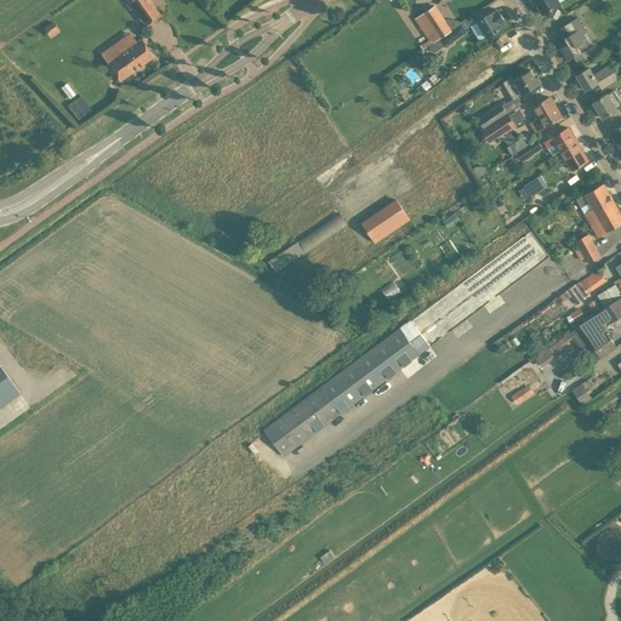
[(127,0),(144,24),(160,13),(151,0),(127,0)]
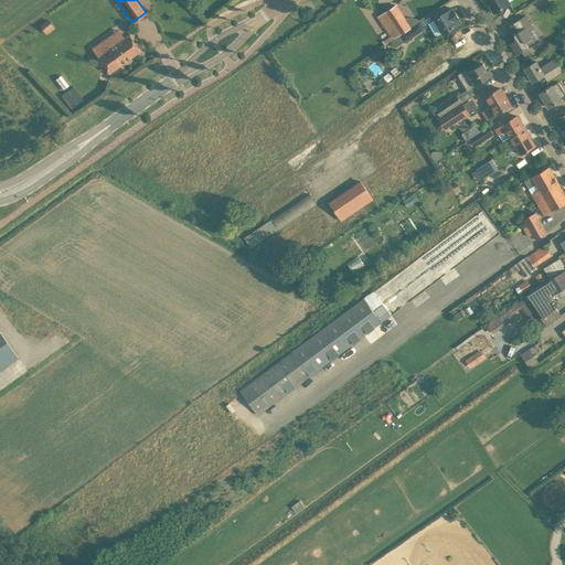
[(487,0),(494,12),(511,2),(509,0),(487,0)]
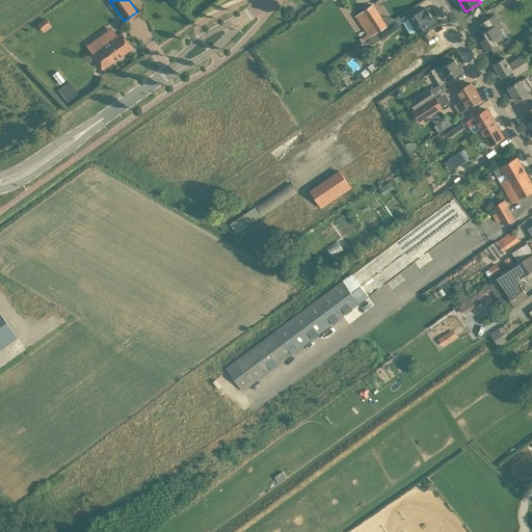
[(389,25),(375,5),(374,3),(355,16),(370,37),(389,25)]
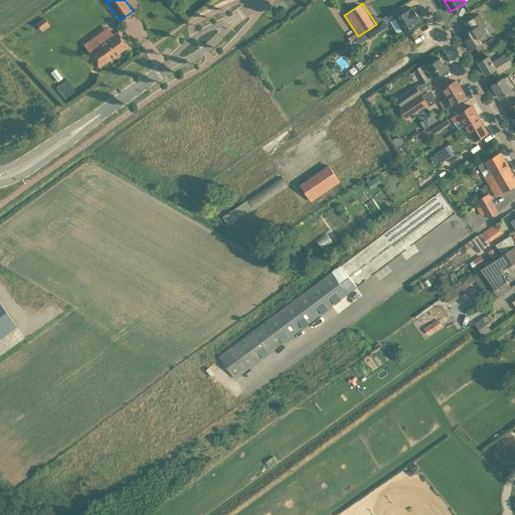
[(420,20),(412,7),(404,12),(395,17),(398,23),(403,31),(405,30),(407,35),(417,29),(414,24),(420,20)]
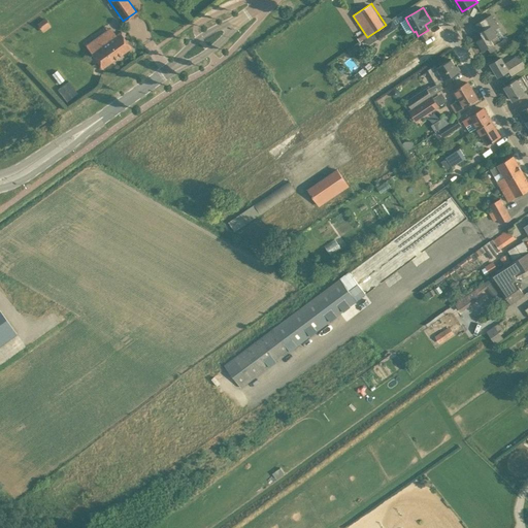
[(492,14),(485,19),(475,24),(481,32),(474,36),(483,51),(488,47),(491,53),(497,48),(494,44),(500,40),(494,30),(499,27),(492,14)]
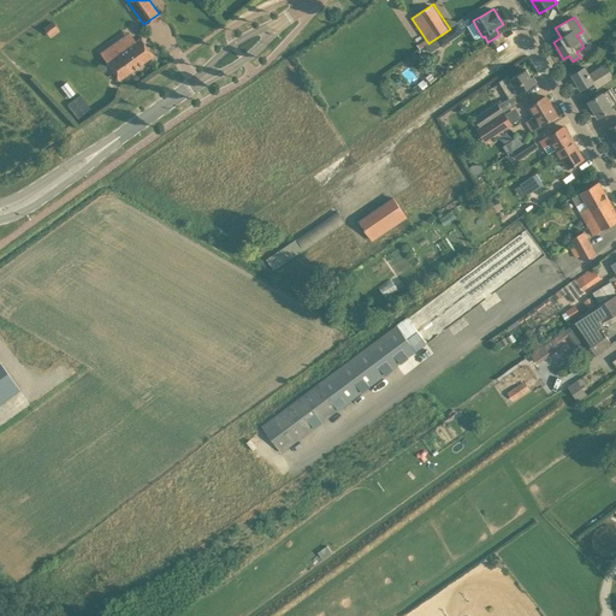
[(51,37),(60,31),(53,21),(43,27),(51,37)]
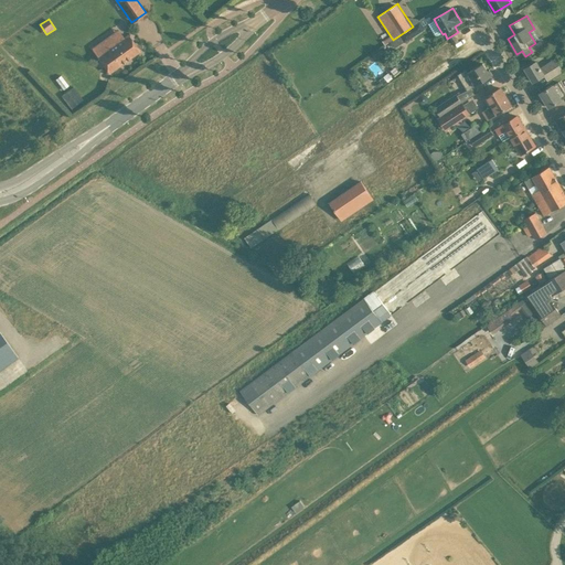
[(416,34),(420,32),(415,24),(413,27),(393,40),(391,41),(395,48),(397,45),(404,41),(405,42),(416,34)]
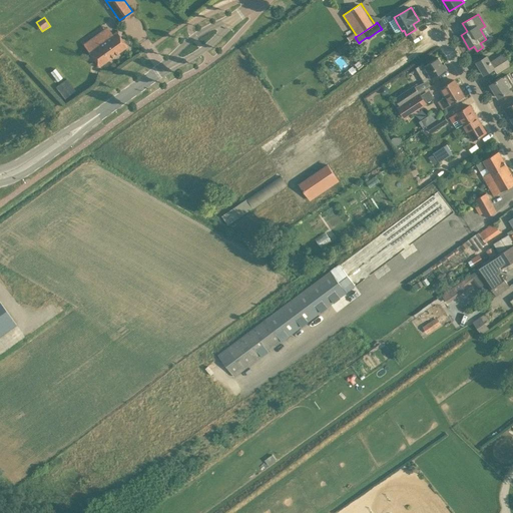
[(413,31),(409,34),(412,40),(417,37),(413,31)]
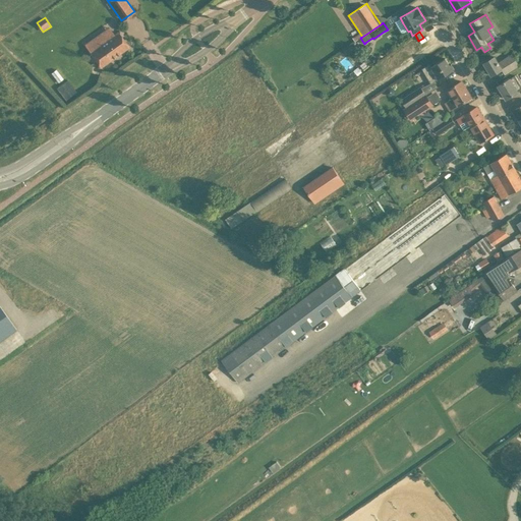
[(101,66),(128,47),(118,33),(114,36),(113,34),(90,51),(101,66)]
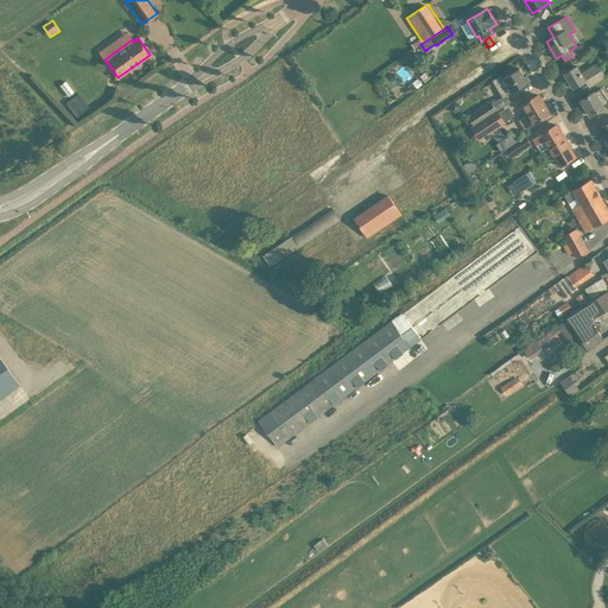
[(578,65),(575,67),(565,74),(574,88),(586,81),(590,88),(607,76),(597,63),(583,73),(578,65)]
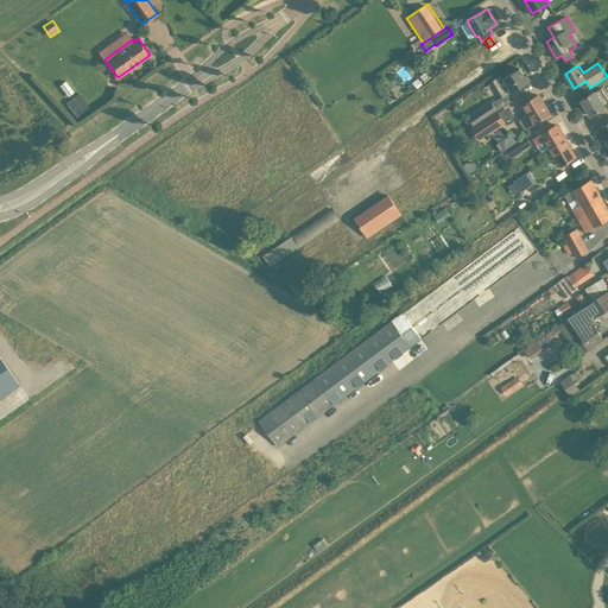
[(504,97),(520,87),(531,81),(527,75),(525,76),(520,68),(504,78),(501,75),(493,80),(504,97)]
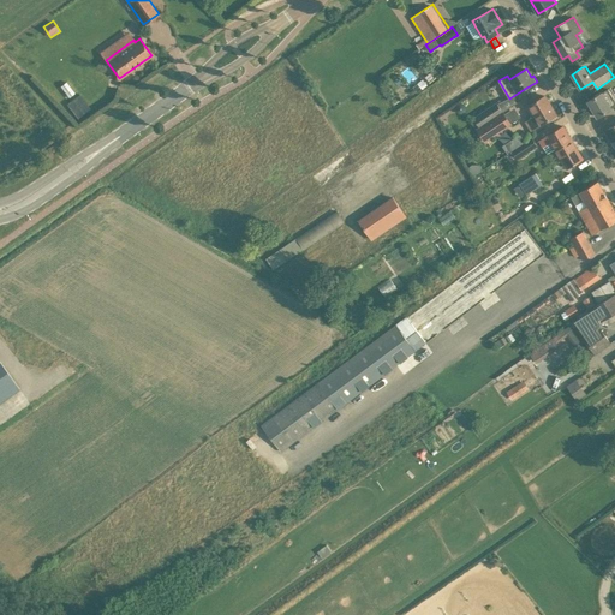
[(413,87),(417,93),(428,84),(423,79),(413,87)]
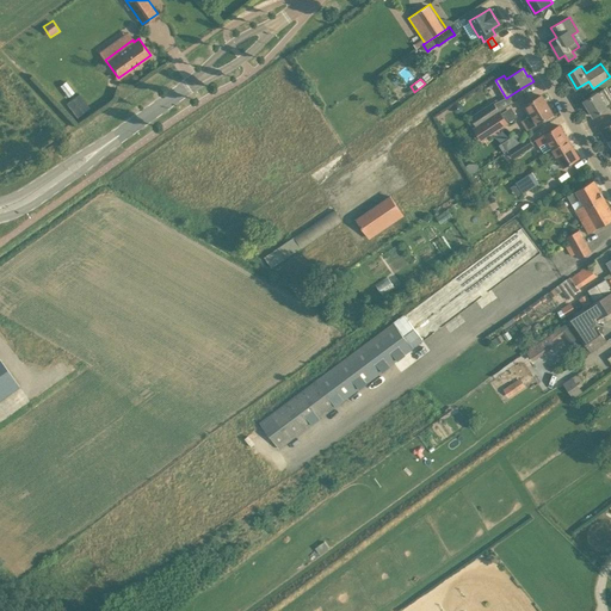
[(610,99),(604,88),(594,94),(585,100),(594,116),(609,107),(608,106),(610,104),(610,99)]
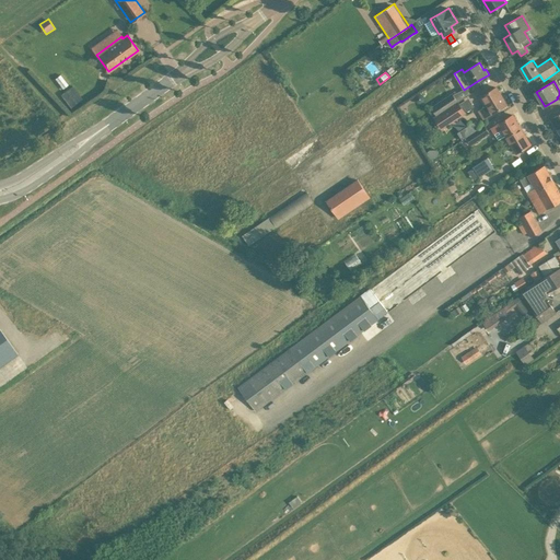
[(497,88),(480,96),(480,97),(471,103),(481,119),(492,113),(506,104),(497,88)]
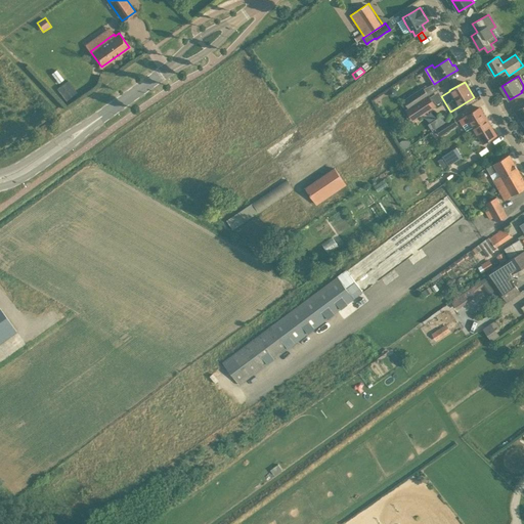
[(408,107),(425,96),(428,94),(424,87),(403,100),(408,107)]
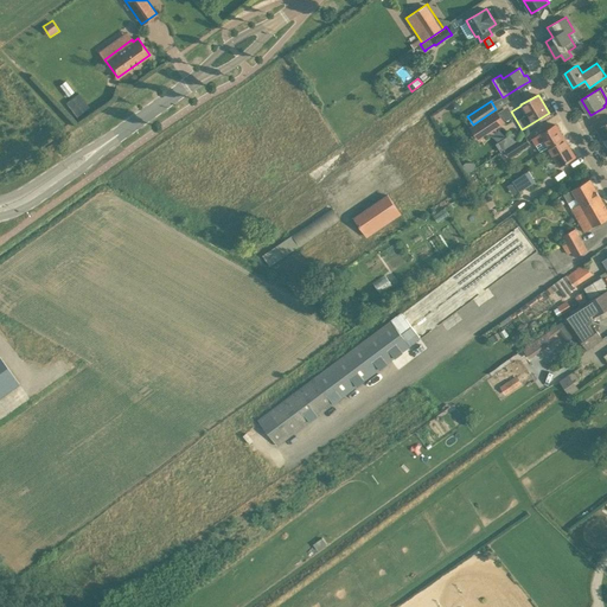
[(479,140),(500,126),(505,122),(497,109),(471,127),(479,140)]
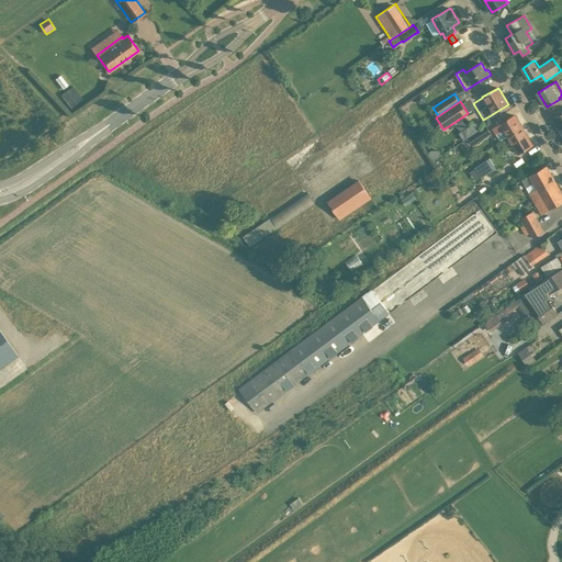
[(505,137),(523,127),(515,115),(501,124),(493,128),(496,135),(496,134),(501,141),(505,137)]
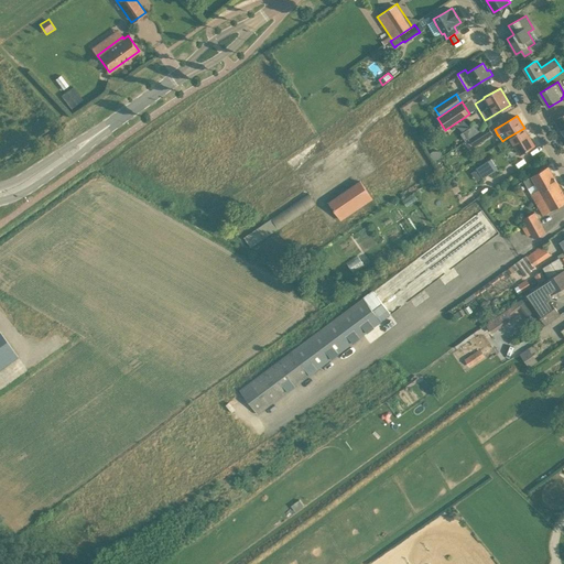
[(472,127),(476,133),(481,130),(477,122),(472,127)]
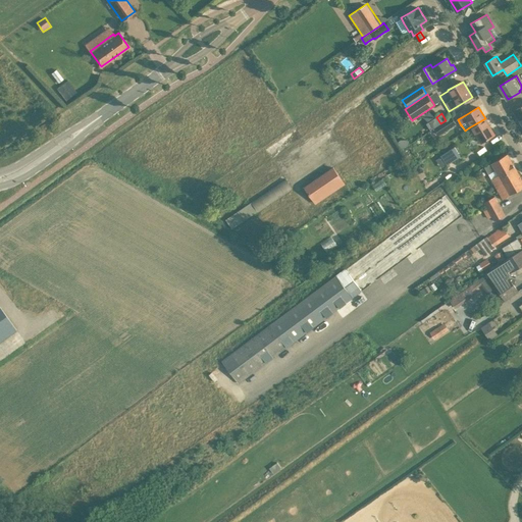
[(439,136),(445,132),(457,123),(452,116),(446,120),(440,123),(434,127),(439,136)]
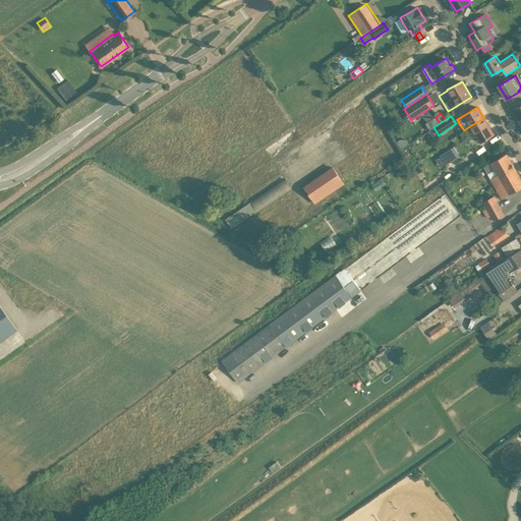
[(479,142),(485,139),(494,134),(484,118),(468,127),(474,136),(475,135),(479,142)]
